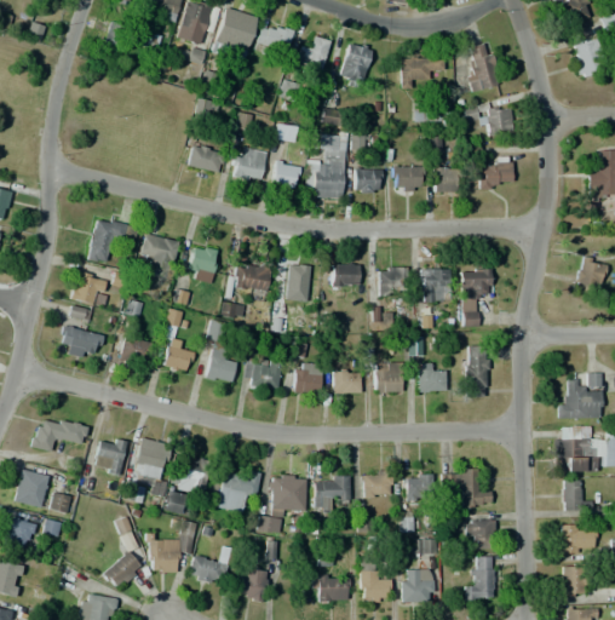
[(153,0),(182,0),(176,22),(149,13),(153,0)]
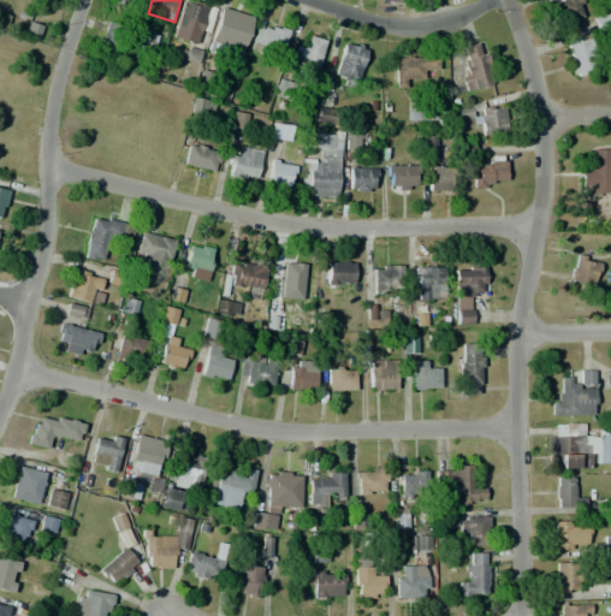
[(188,0),(195,0),(212,6),(200,45),(176,36),(188,0)]
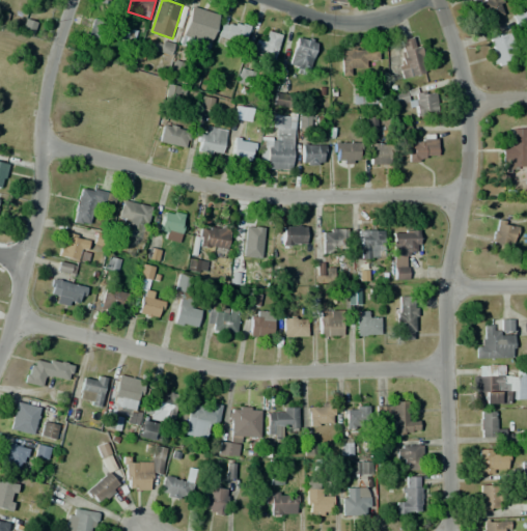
[(504,0),(508,14),(497,17),(494,7),(482,11),(479,0),(504,0)]
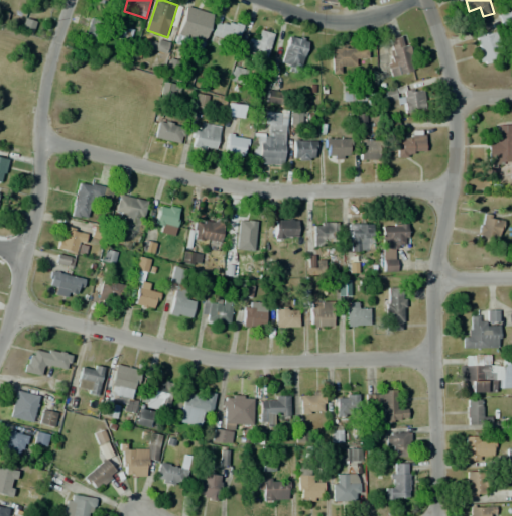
[(187,4),(216,13),(204,52),(175,43),(187,4)]
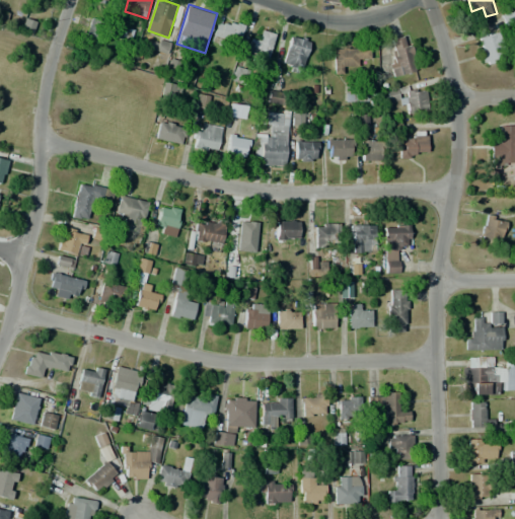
[(514,23),(507,26),(503,15),(514,11),(514,23)]
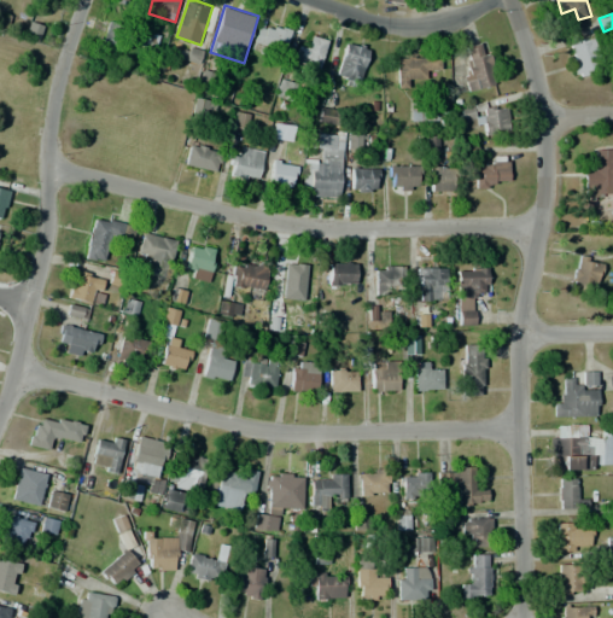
[(111,21),(124,24),(118,45),(106,40),(111,21)]
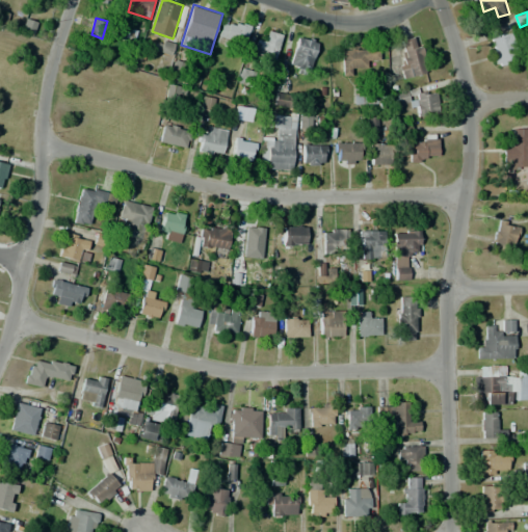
[(252,27),(247,44),(238,41),(236,49),(218,44),(227,19),(252,27)]
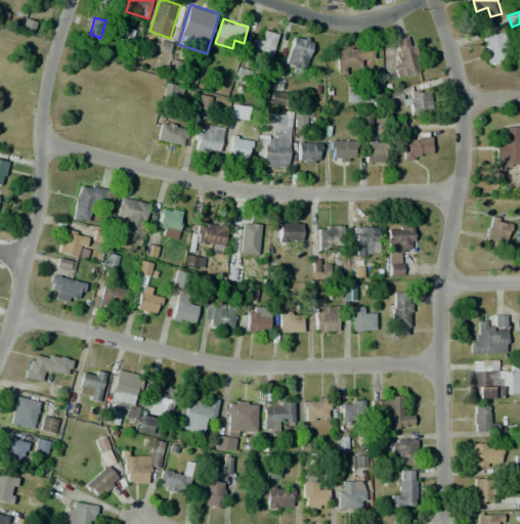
[(135,28),(131,41),(112,35),(116,22),(135,28)]
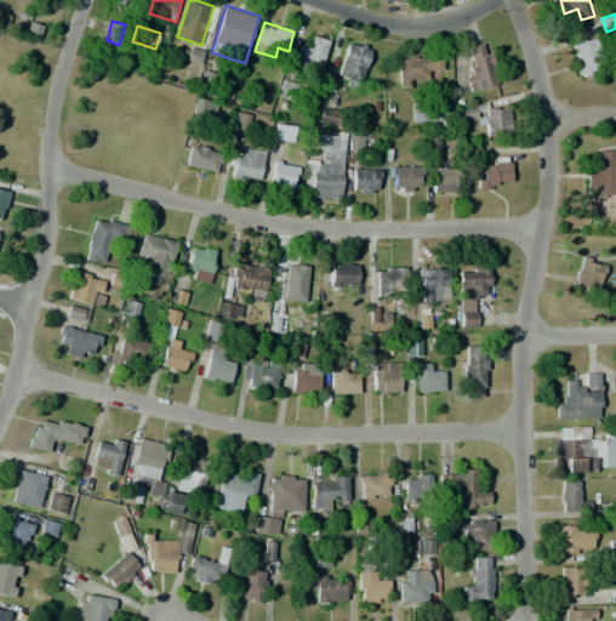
[(315,50),(319,36),(331,41),(320,79),(295,70),(302,45),(315,50)]
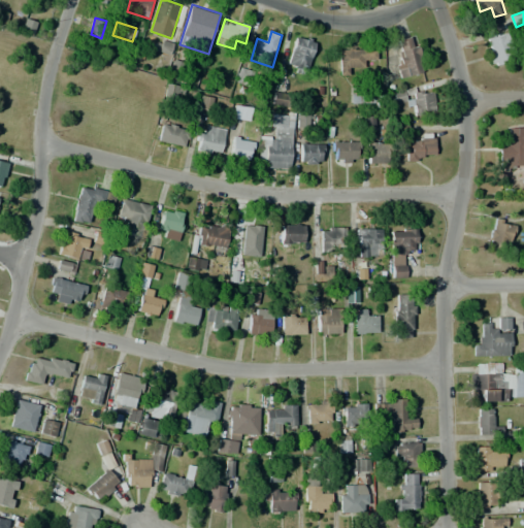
[(517,58),(496,65),(487,40),(508,33),(517,58)]
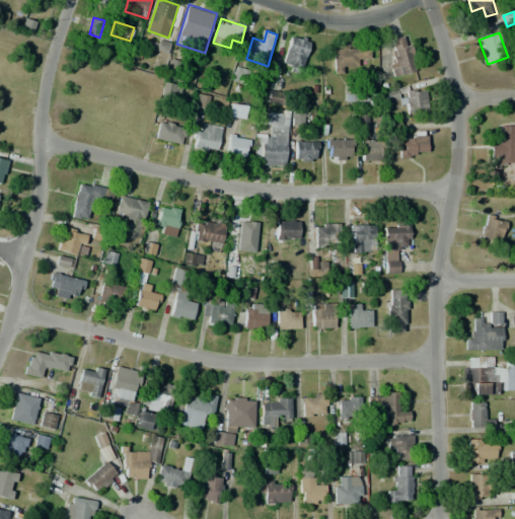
[(292,35),(311,42),(301,73),(283,67),(292,35)]
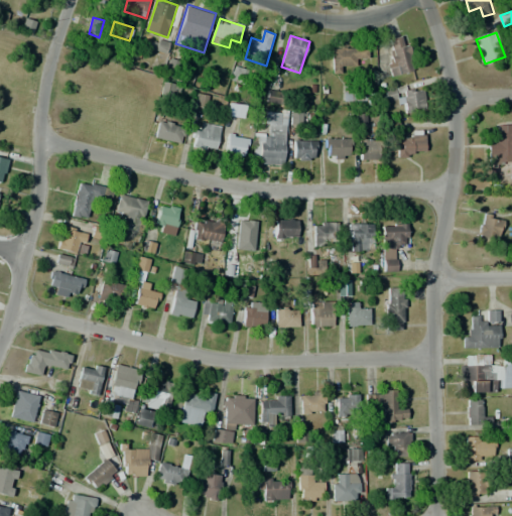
[(392,38),(405,35),(407,46),(414,44),(419,70),(392,76),(387,50),(394,49),(392,38)]
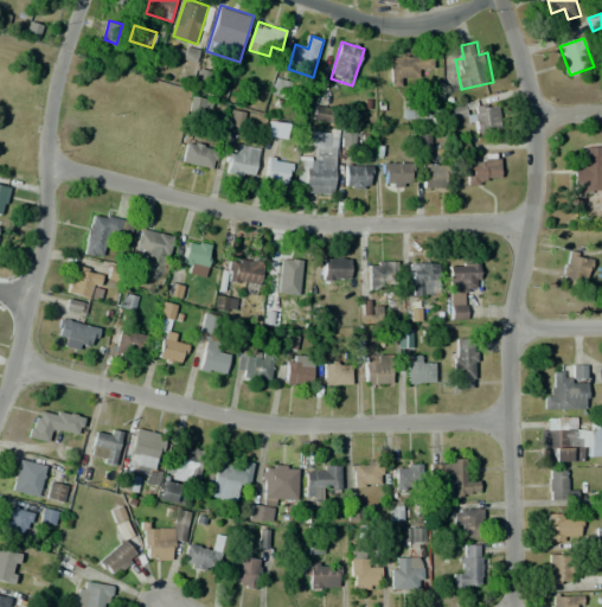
[(184,59),(198,63),(202,50),(187,46),(184,59)]
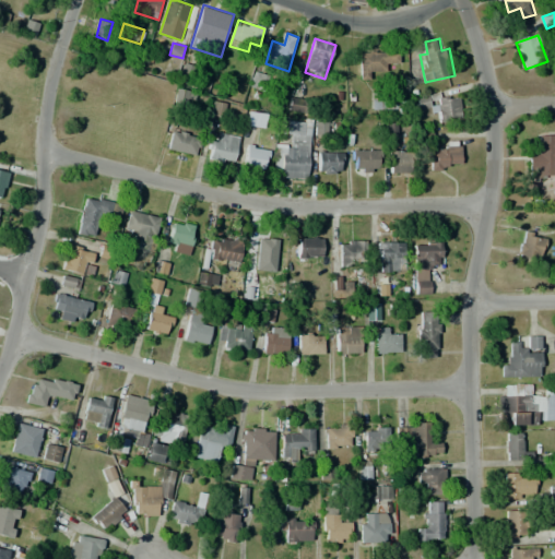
[(372,78),(362,79),(362,51),(401,50),(401,69),(372,69),(372,78)]
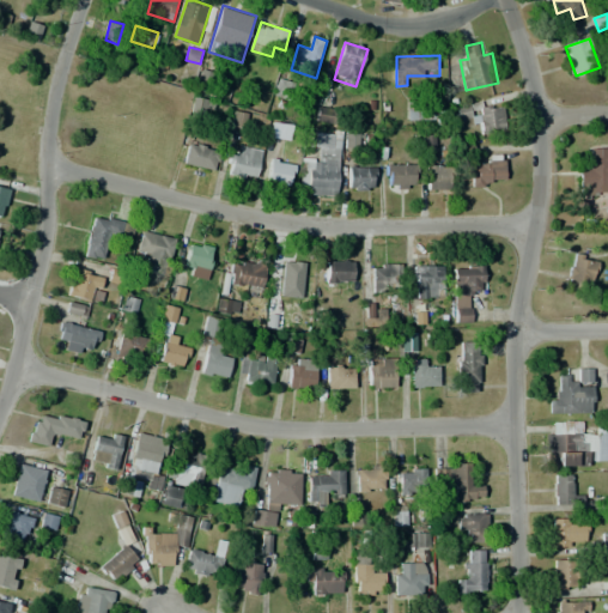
[(279,78),(297,82),(292,99),(275,96),(279,78)]
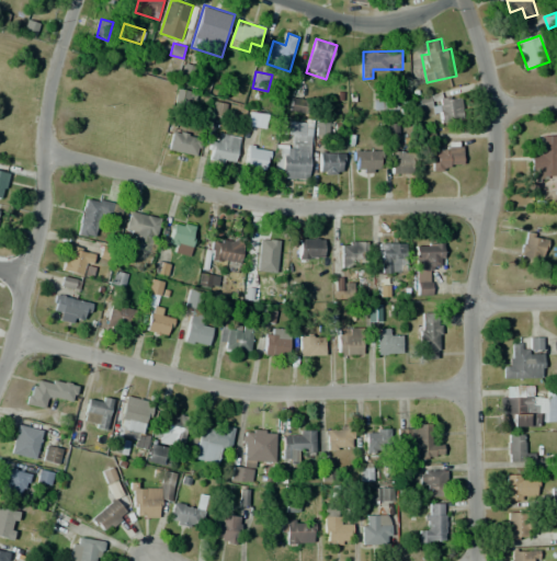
[(463,99),(466,117),(444,122),(443,112),(421,116),(418,98),(450,91),(452,101),(463,99)]
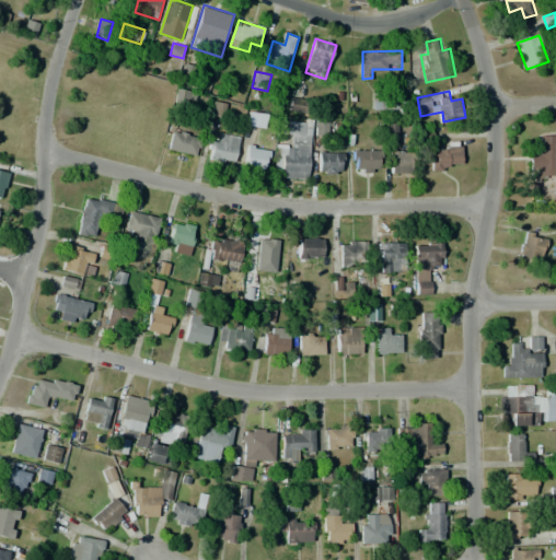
[(398,111),(373,109),(374,93),(398,93),(398,111)]
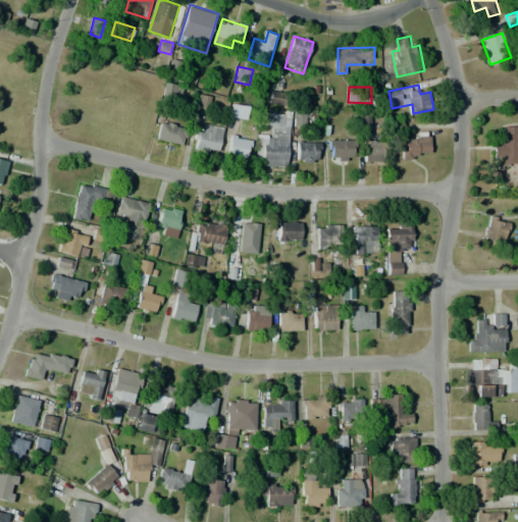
[(199,108),(211,110),(213,97),(201,95),(199,108)]
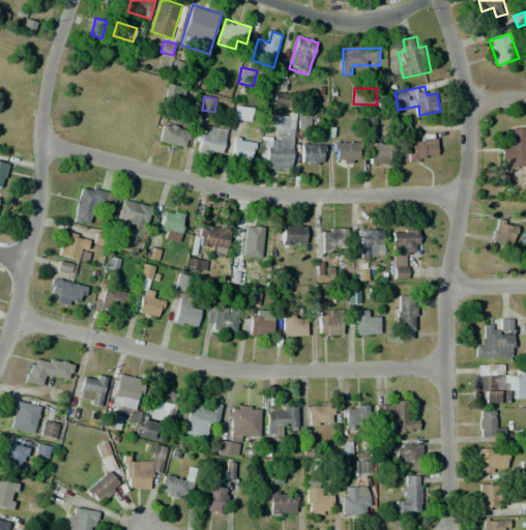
[(276,137),(278,127),(271,126),(272,111),(298,113),(294,170),(268,168),(269,158),(262,158),(263,136),(276,137)]
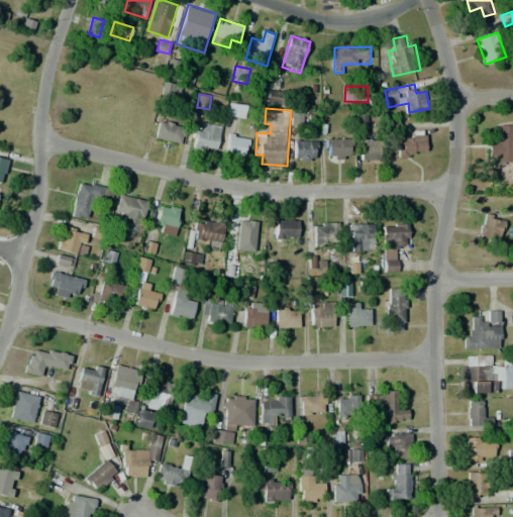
[(293,125),(304,126),(305,113),(293,112),(293,125)]
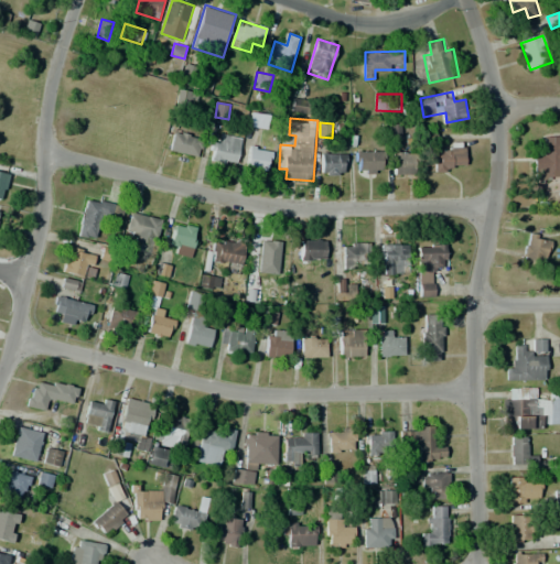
[(402,125),(390,125),(391,138),(402,138),(402,125)]
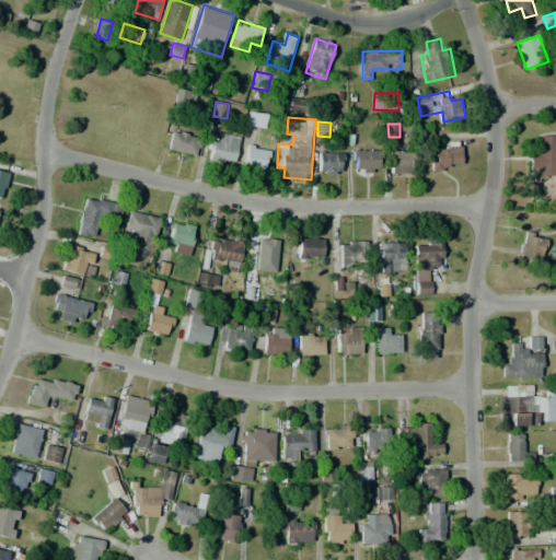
[(205,138),(200,156),(170,149),(174,130),(205,138)]
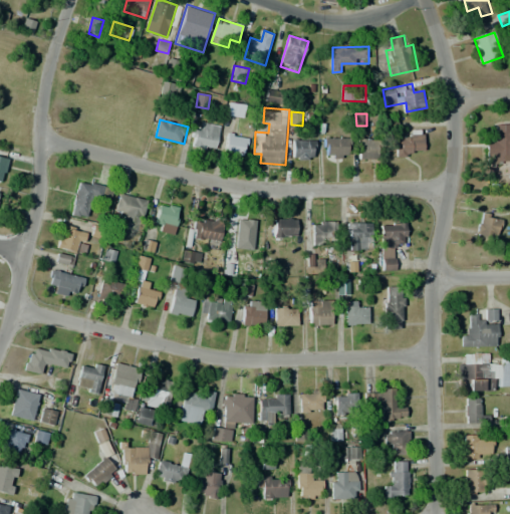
[(198,120),(222,125),(216,151),(192,146),(198,120)]
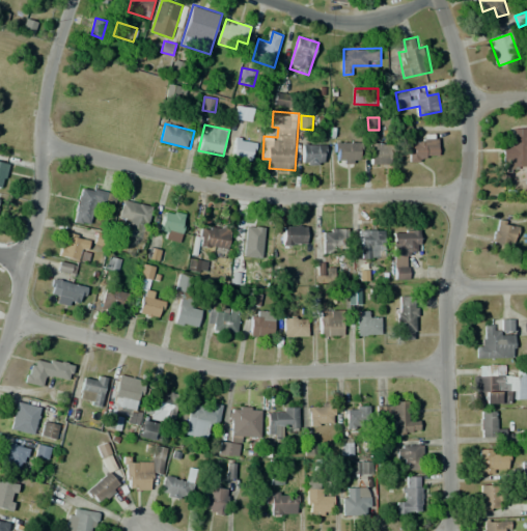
[(503,134),(514,134),(514,128),(526,128),(526,161),(503,162),(503,134)]
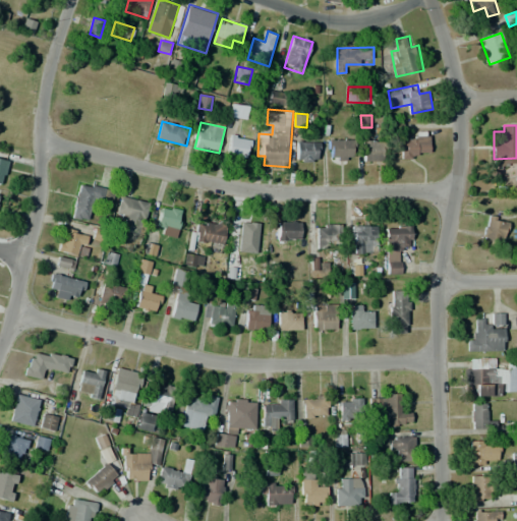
[(412,131),(431,131),(432,149),(422,150),(422,159),(404,159),(403,140),(412,140),(412,131)]
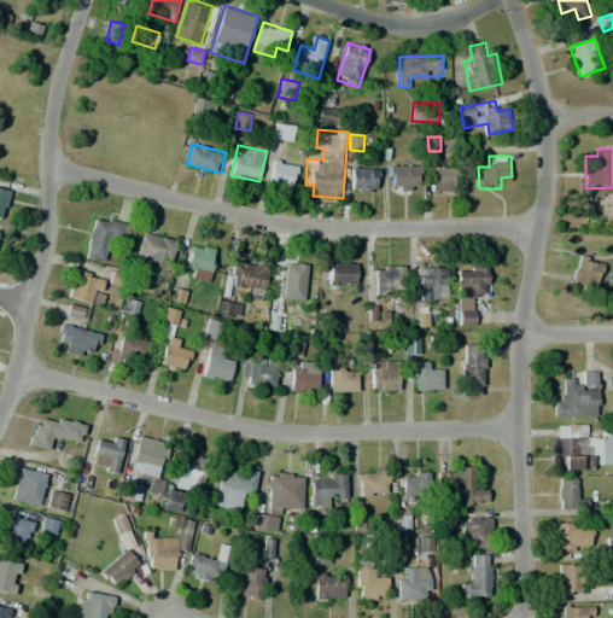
[(296,188),(272,185),(275,159),(301,163),(296,188)]
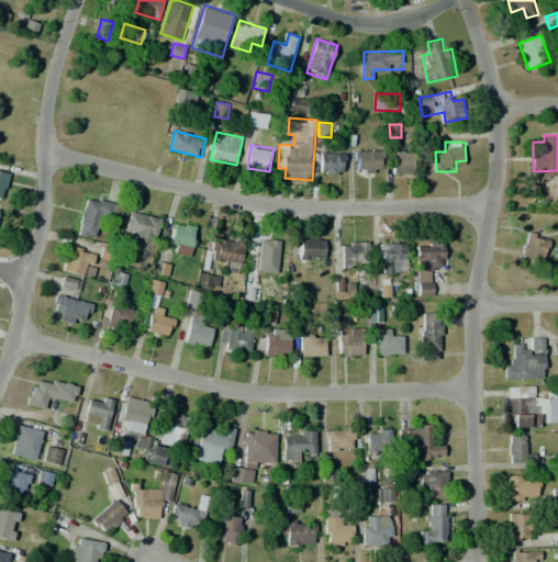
[(383,149),(384,172),(356,173),(355,150),(383,149)]
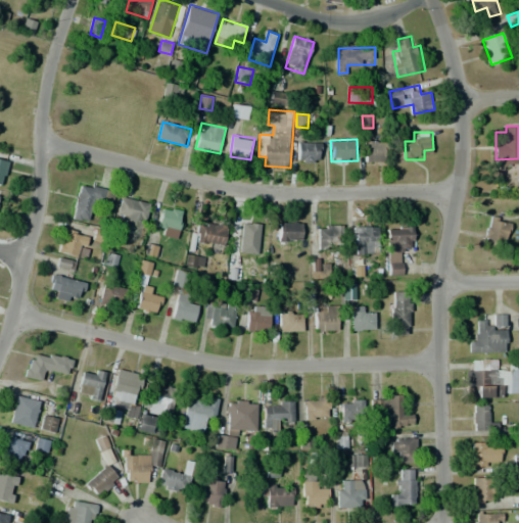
[(385,161),(367,162),(366,141),(385,140),(385,161)]
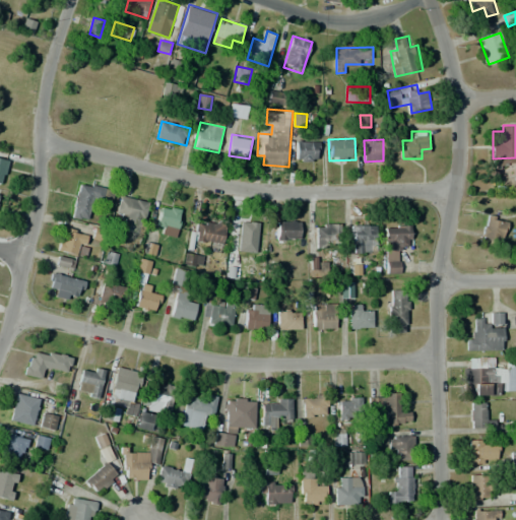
[(320,142),(320,163),(298,163),(298,141),(320,142)]
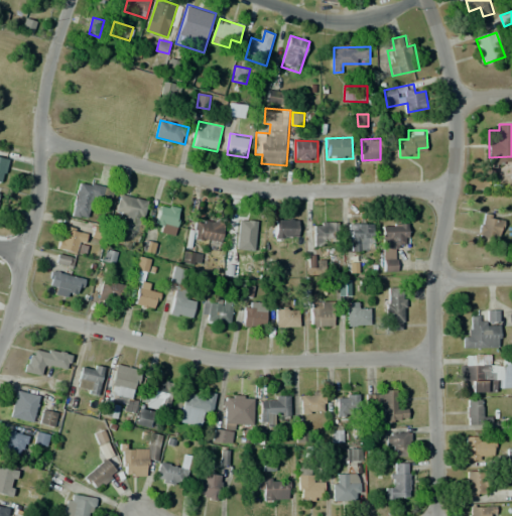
[(0,156),(10,159),(5,183),(0,181),(0,156)]
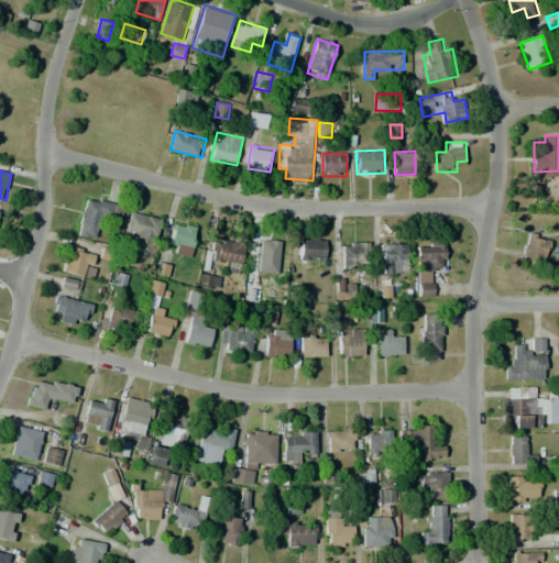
[(125,206),(123,216),(114,213),(112,222),(102,220),(98,238),(79,233),(88,197),(125,206)]
